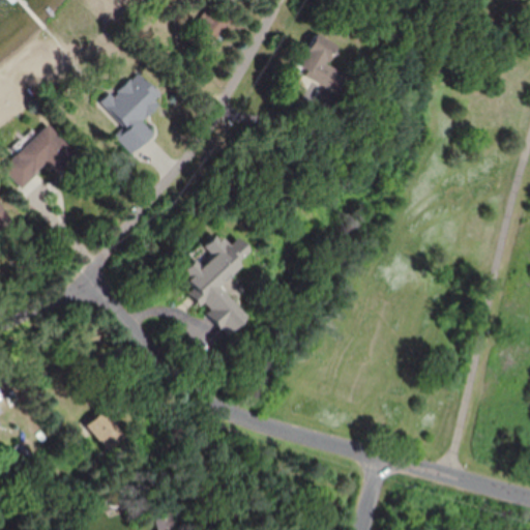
[(192,24),(213,40),(226,24),(204,7),(192,24)]
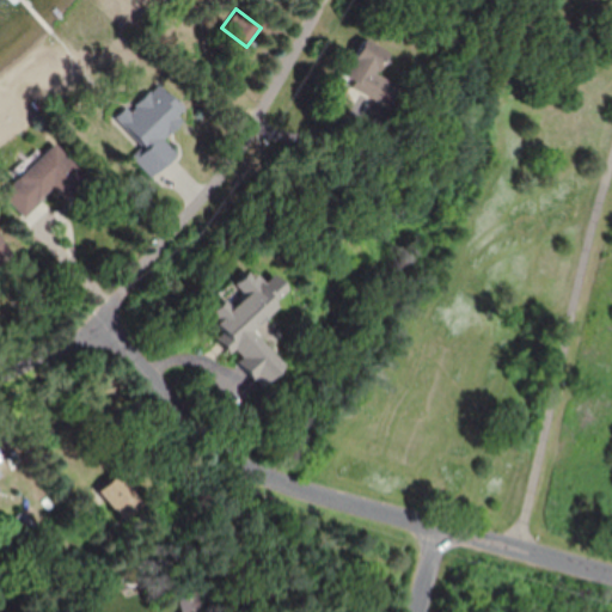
[(390,106),(401,86),(377,73),(387,50),(362,38),(341,81),(390,106)]
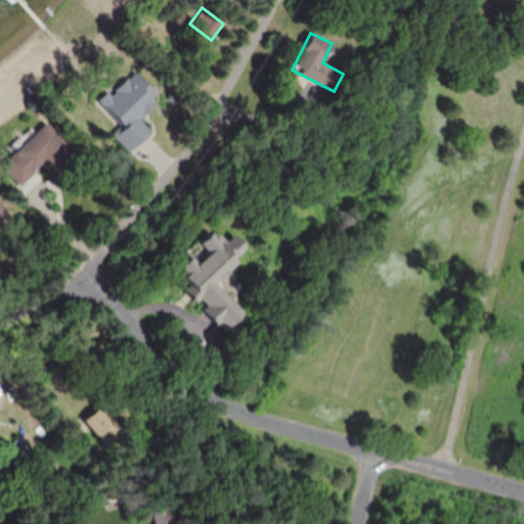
[(138,120),(157,101),(148,93),(154,88),(133,69),(97,104),(136,143),(148,130),(138,120)]
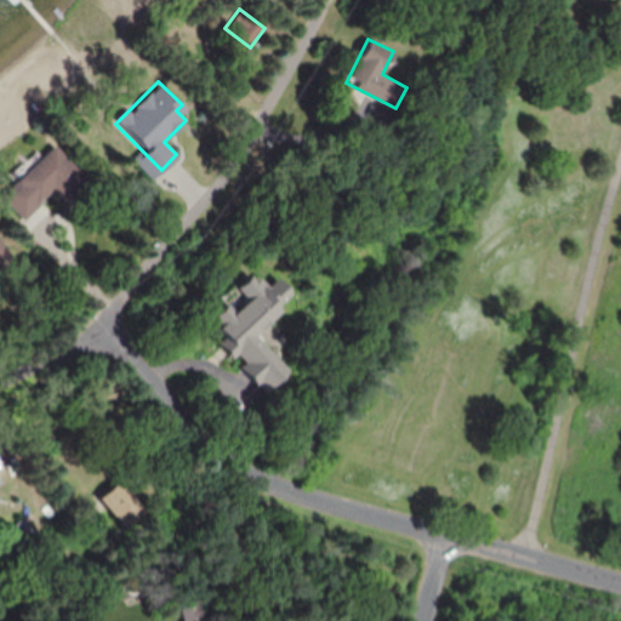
[(0,192),(23,217),(55,188),(64,199),(87,178),(55,142),(0,189),(0,192)]
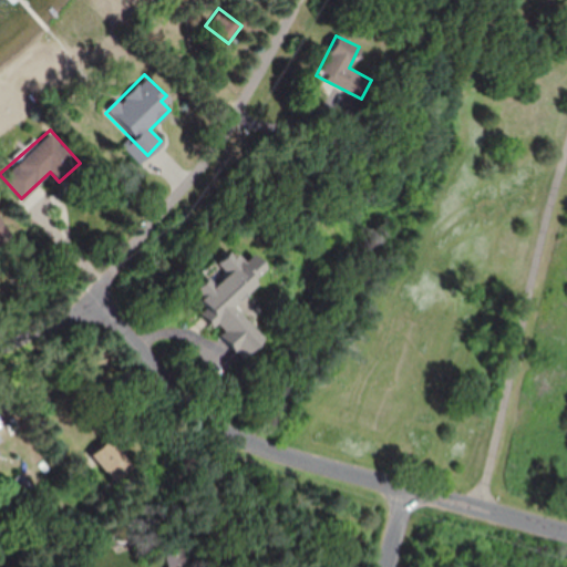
[(0,240),(10,236),(0,216),(0,240)]
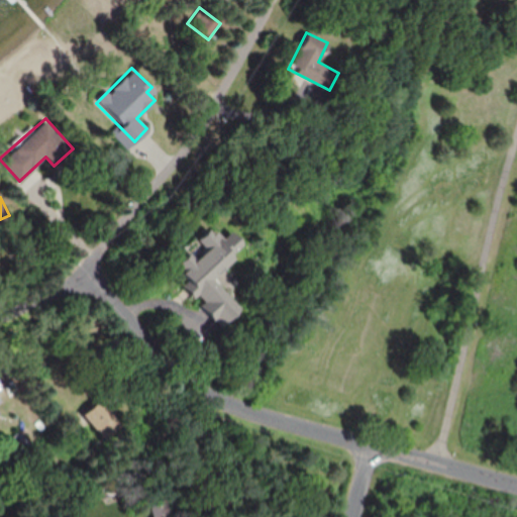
[(237,257),(229,247),(235,243),(228,233),(220,239),(211,227),(196,238),(205,249),(199,253),(194,248),(175,264),(188,280),(183,284),(218,327),(237,312),(211,280),(237,257)]
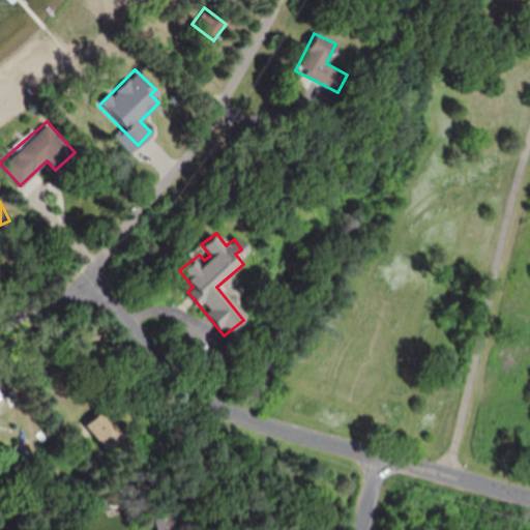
[(85,423),(107,449),(123,435),(102,409),(85,423)]
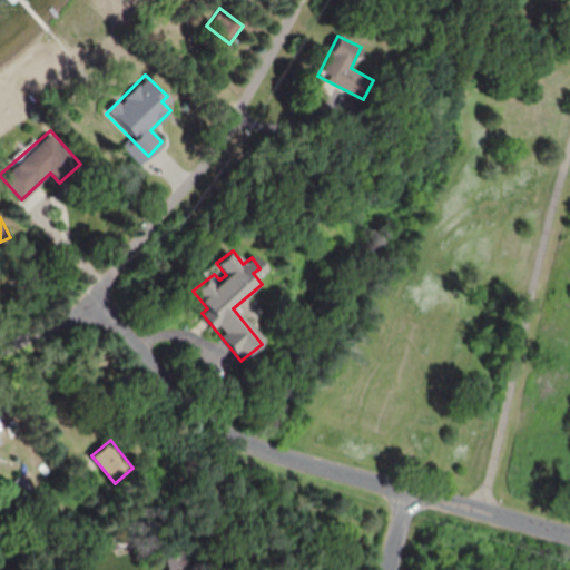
[(8,488),(19,501),(32,490),(21,475),(8,488)]
